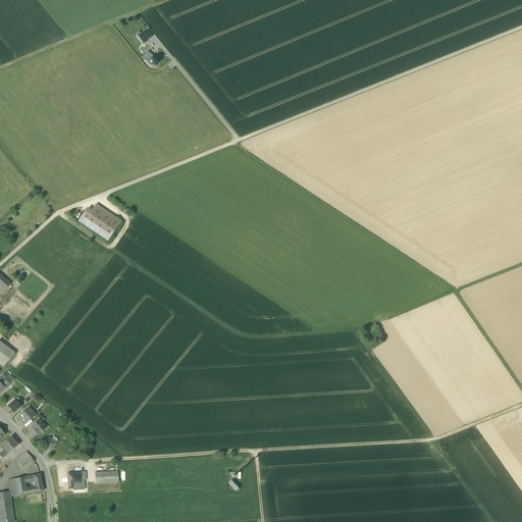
[(140,33),(139,31),(136,34),(143,43),(152,36),(146,29),(140,33)]
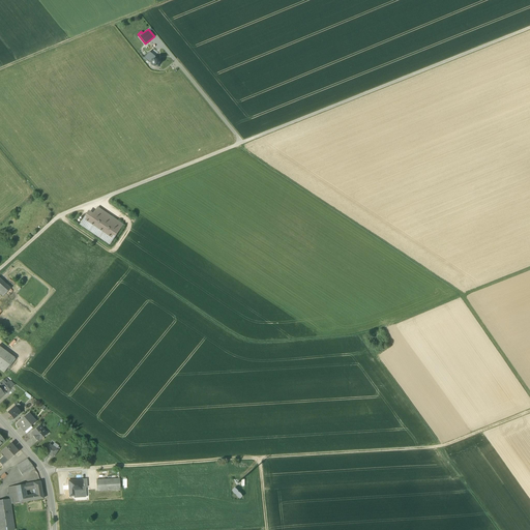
[(159,65),(160,63),(159,61),(158,60),(157,59),(155,58),(153,59),(151,60),(150,61),(150,63),(150,65),(151,67),(153,68),(155,68),(157,68),(158,67),(159,65)]
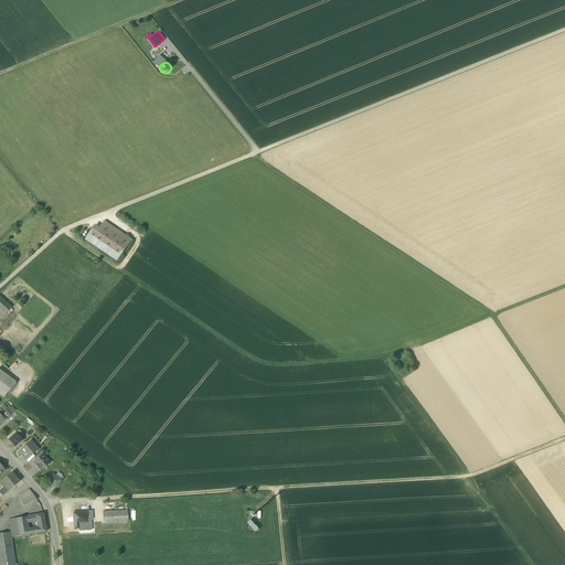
[(117,262),(131,241),(104,222),(97,232),(93,228),(85,240),(117,262)]
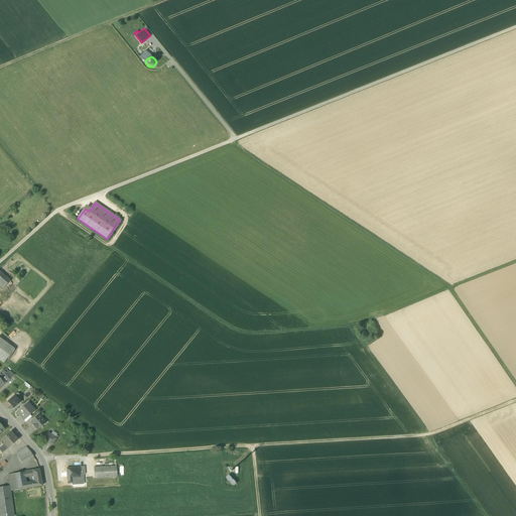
[(9,281),(0,272),(0,285),(3,288),(9,281)]
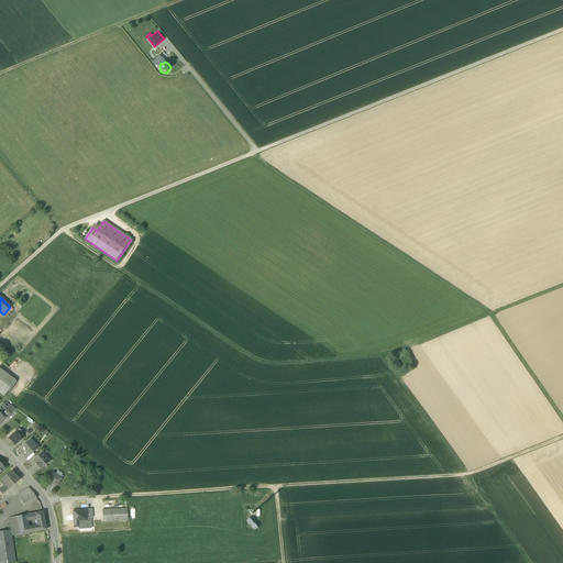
[(15,381),(0,368),(0,393),(4,396),(15,381)]
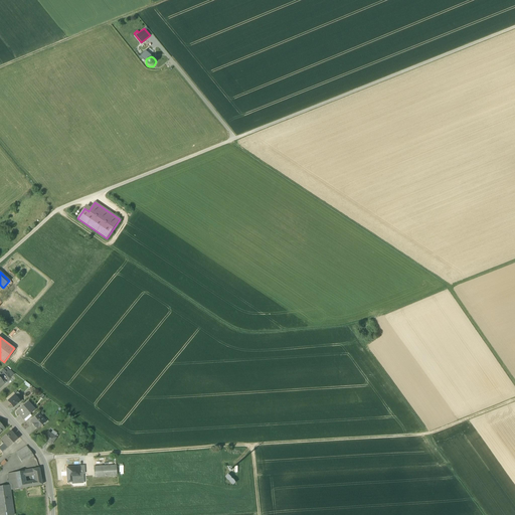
[(14,374),(6,368),(4,369),(6,373),(10,377),(14,374)]
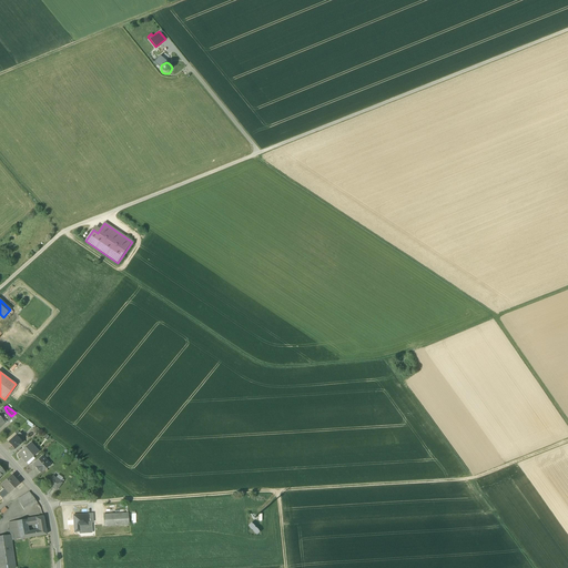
[(2,415),(0,417),(4,423),(11,416),(7,412),(2,415)]
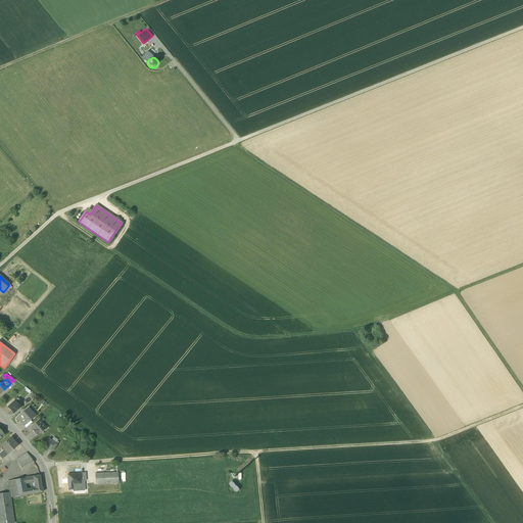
[(18,398),(15,401),(15,400),(8,408),(13,414),(20,408),(18,405),(20,401),(18,398)]
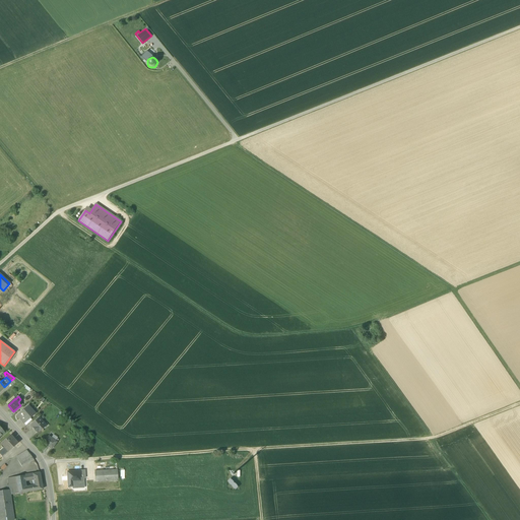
[(28,406),(23,410),(17,415),(19,418),(20,417),(23,420),(24,419),(26,421),(29,418),(34,414),(31,412),(33,411),(28,406)]
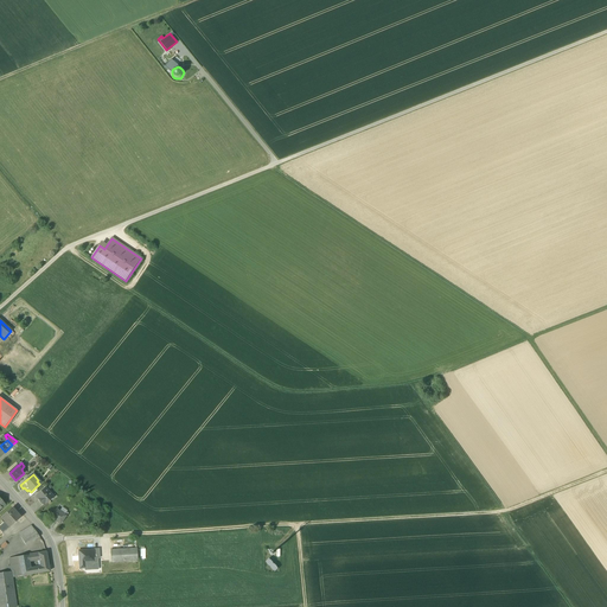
[(53,497),(45,489),(36,497),(39,499),(38,500),(43,505),(44,505),(49,500),(49,499),(52,497),(52,498),(53,497)]
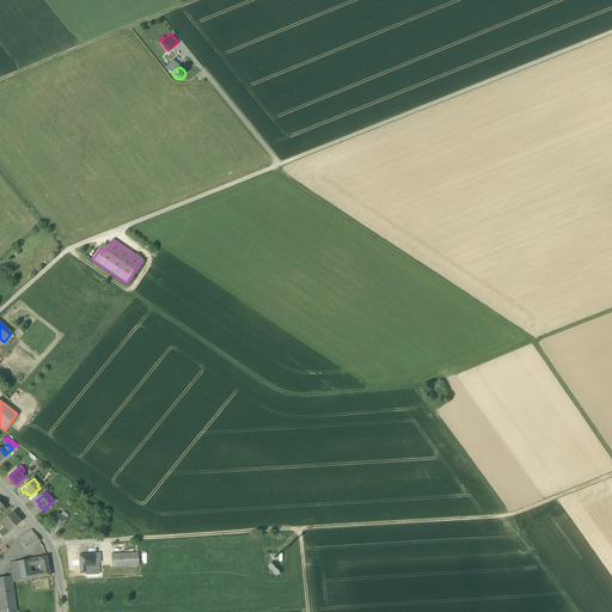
[(12,512),(1,522),(5,526),(10,532),(20,521),(12,512)]
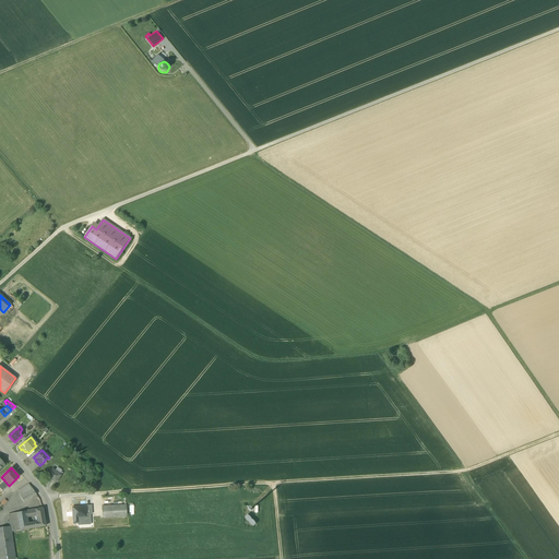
[(60,475),(51,470),(48,474),(50,475),(48,477),(55,483),(60,475)]
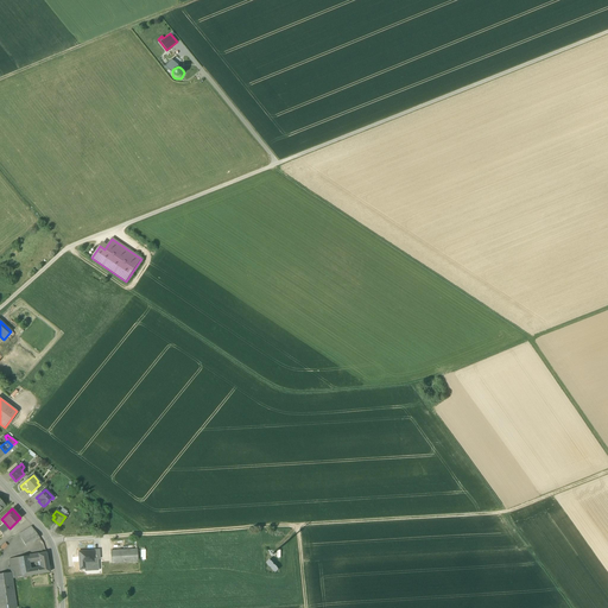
[(31,526),(19,534),(21,539),(36,532),(31,526)]
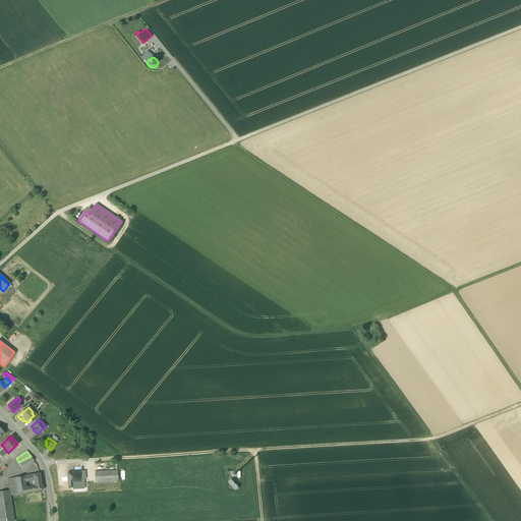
[(31,456),(18,462),(22,468),(34,461),(31,456)]
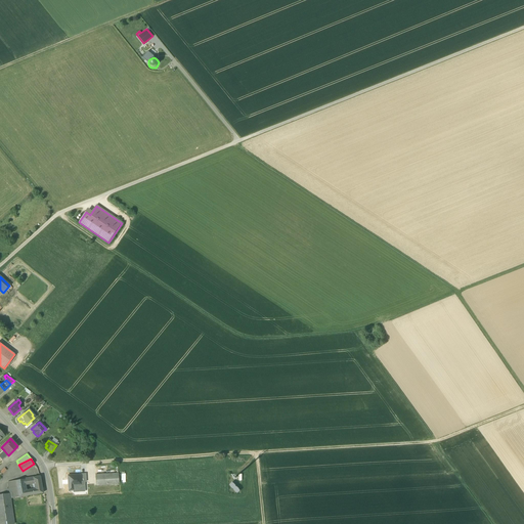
[(118,474),(95,475),(96,486),(119,484),(118,474)]
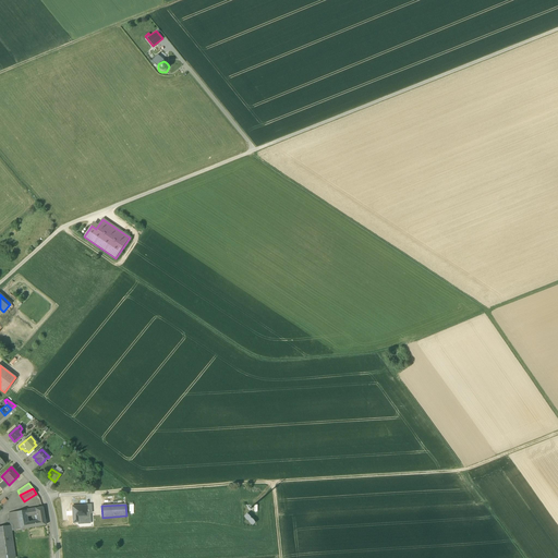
[(86,506),(72,507),(73,523),(79,523),(79,518),(87,517),(87,513),(86,506)]
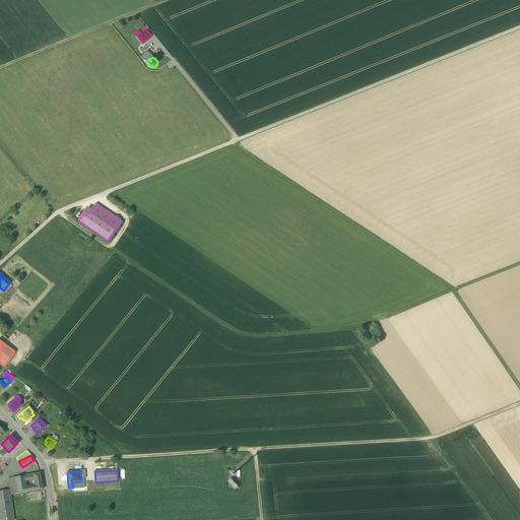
[(40,473),(33,474),(34,479),(35,485),(42,484),(40,473)]
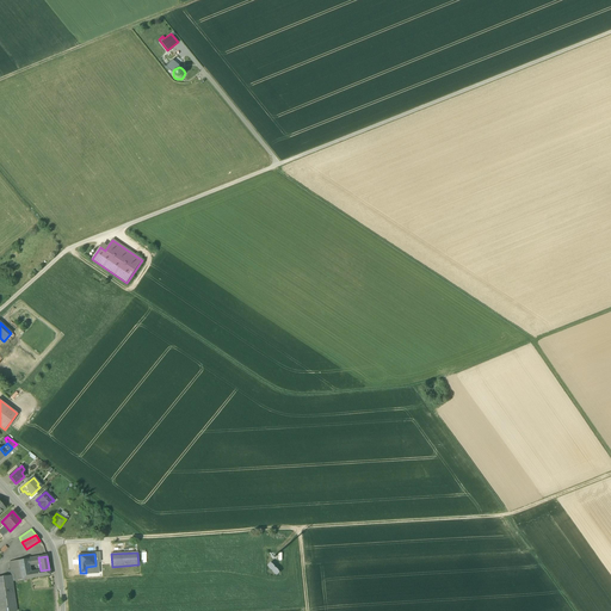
[(28,559),(18,561),(22,580),(31,578),(30,573),(29,565),(28,559)]
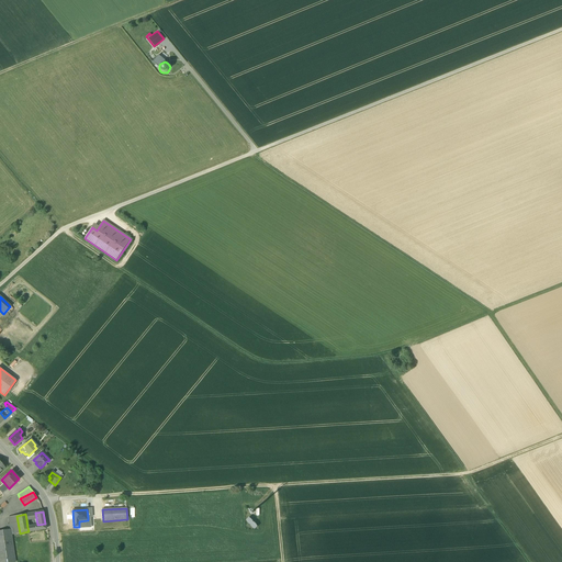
[(17,516),(8,517),(10,529),(11,535),(20,534),(17,516)]
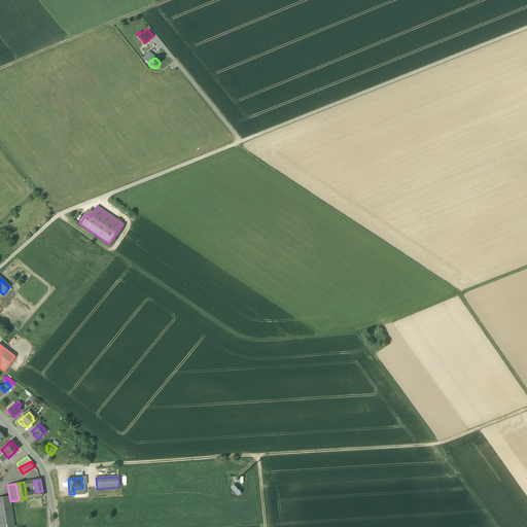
[(9,496),(0,497),(0,526),(11,526),(14,526),(10,501),(9,496)]
